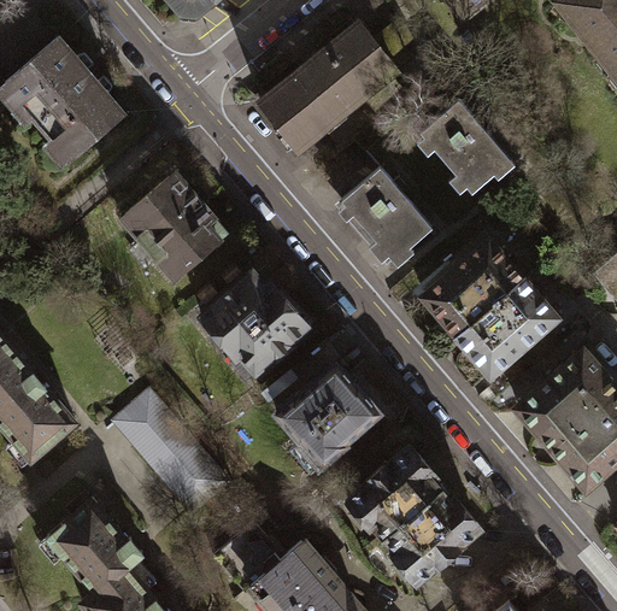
[(198,18),(219,0),(168,0),(181,17),(198,18)]
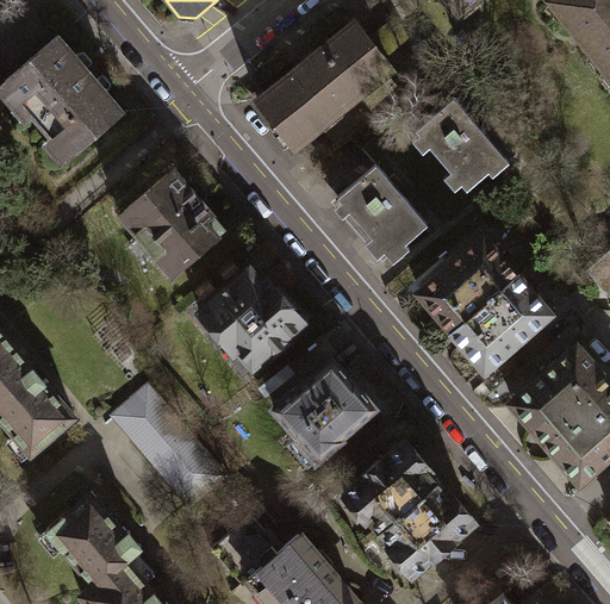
[(440,0),(455,19),(479,0),(440,0)]
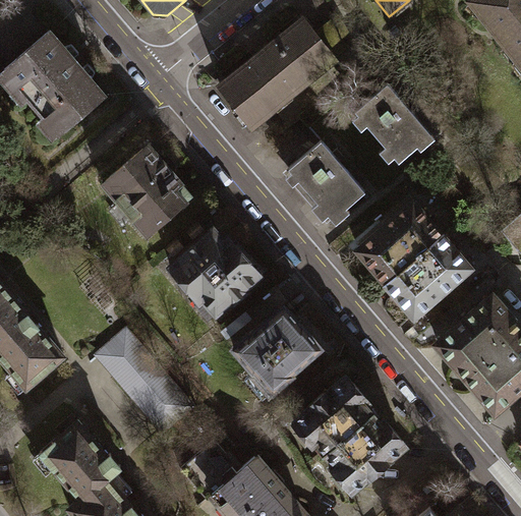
[(520,60),(520,0),(475,0),(469,5),(516,65),(520,60)]
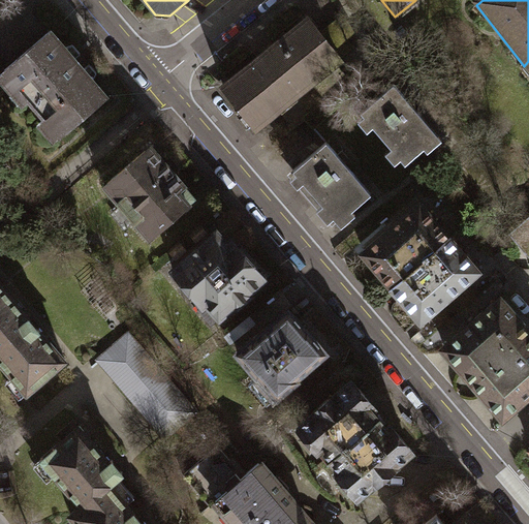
[(342,21),(320,37),(339,60),(341,62),(359,48),(342,21)]
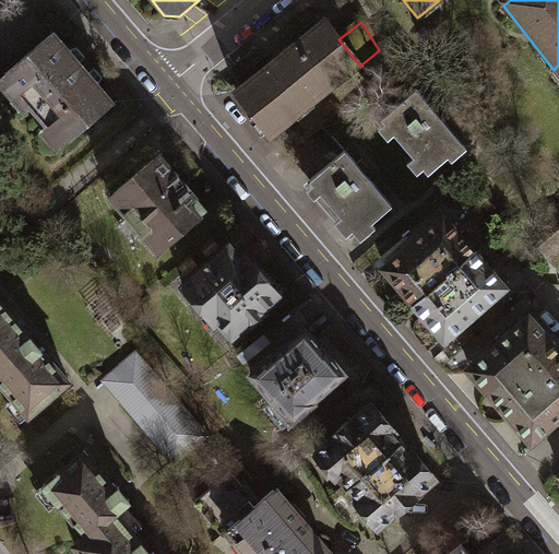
[(236,96),(270,137),(358,63),(339,39),(324,23),(278,61),(236,96)]
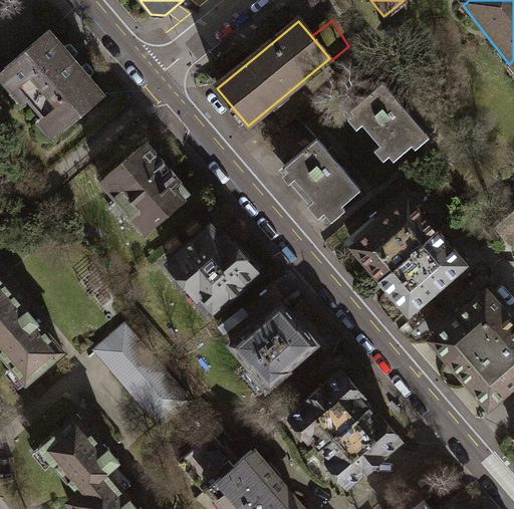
[(57,137),(105,98),(84,73),(49,32),(1,72),(57,137)]
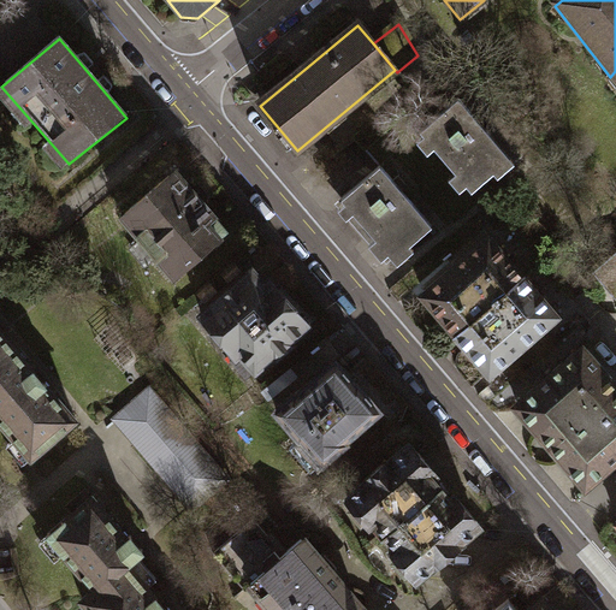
[(471,196),(511,163),(486,134),(460,101),(420,135),(471,196)]
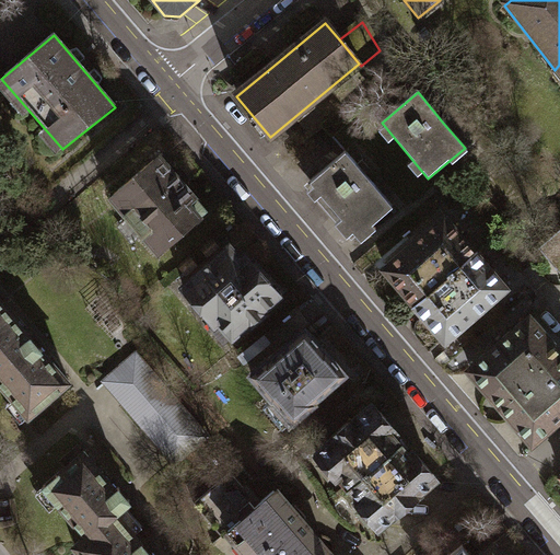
[(357,238),(393,207),(369,181),(345,153),(310,184),(357,238)]
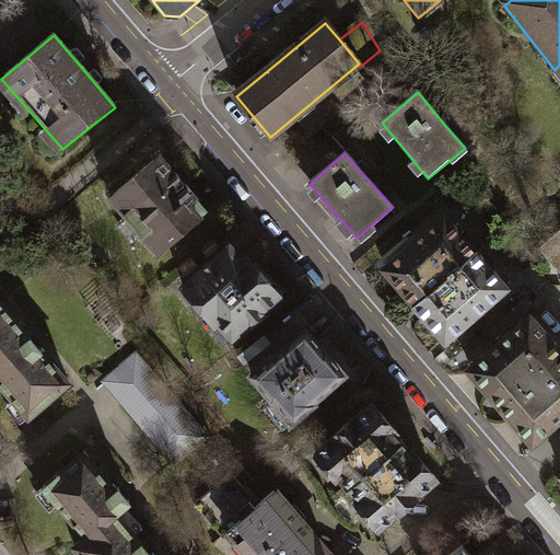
[(159,256),(199,220),(187,206),(194,200),(167,172),(158,160),(111,201),(159,256)]
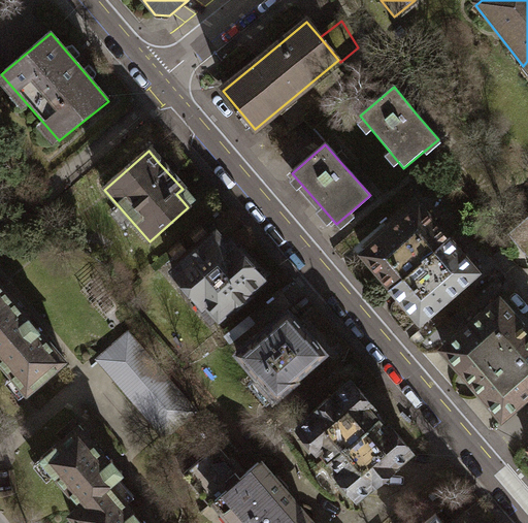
[(361,255),(390,289),(449,239),(420,205),(385,235),(361,255)]
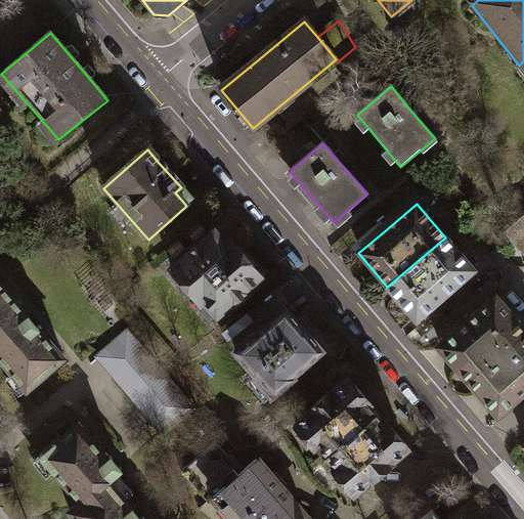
[(523,256),(523,220),(507,234),(523,256)]
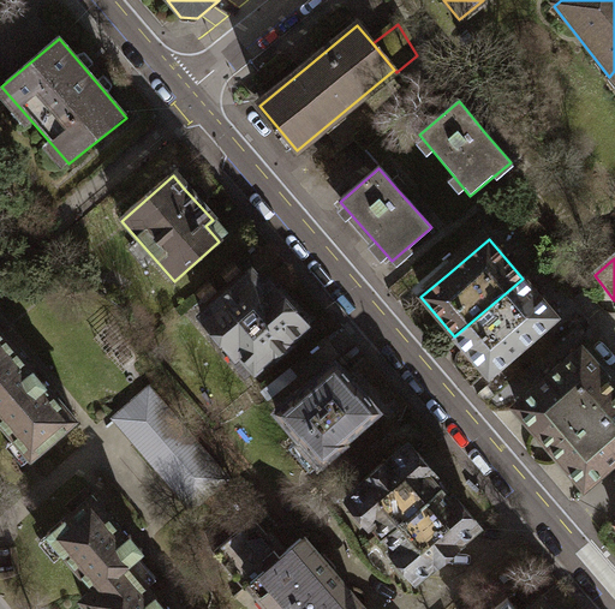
[(256,372),(306,328),(269,286),(264,290),(256,281),(251,275),(199,320),(234,358),(239,353),(256,372)]
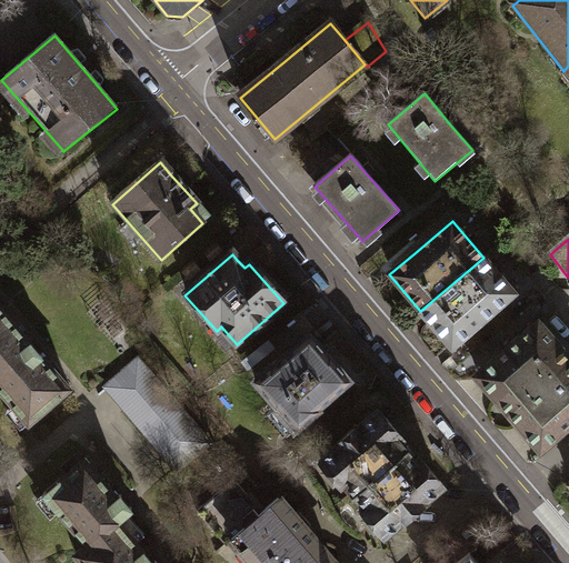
[(515,293),(483,258),(420,311),(451,348),(478,325),(515,293)]
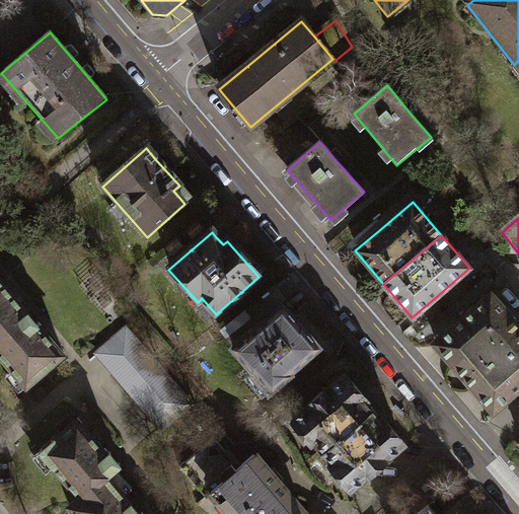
[(0,291),(0,357),(27,389),(64,358),(4,288),(0,291)]
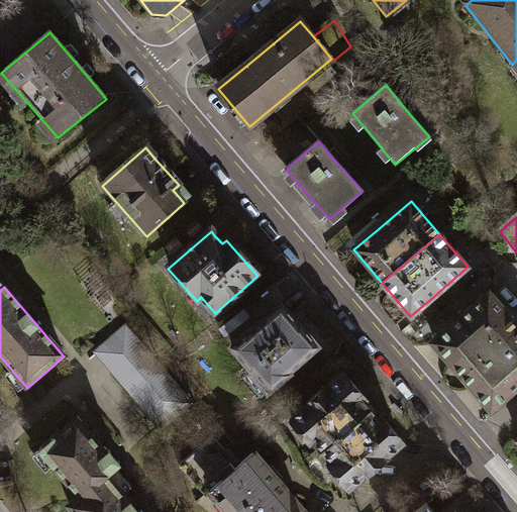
[(516,388),(516,324),(490,293),(431,342),(490,411),(516,388)]
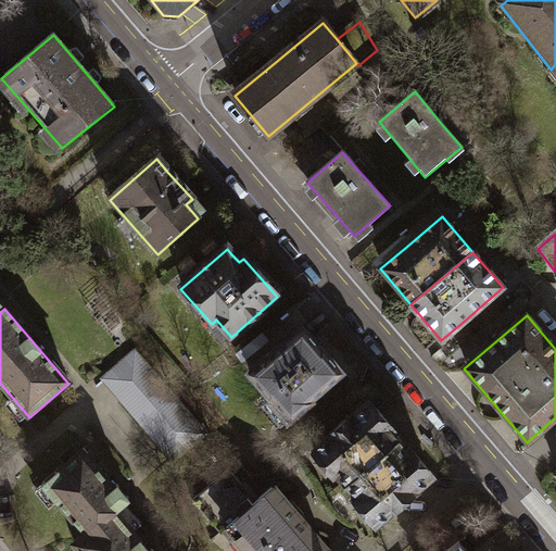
[(289,422),(342,375),(301,328),(294,334),(248,375),(289,422)]
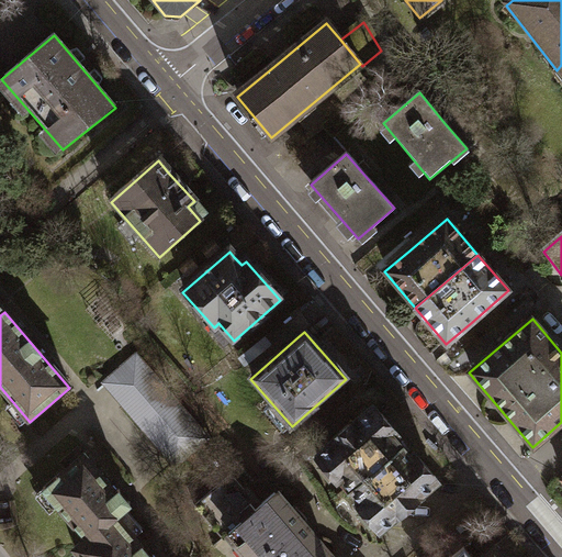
[(124,410),(175,469),(206,443),(139,364),(122,378),(138,398),(124,410)]
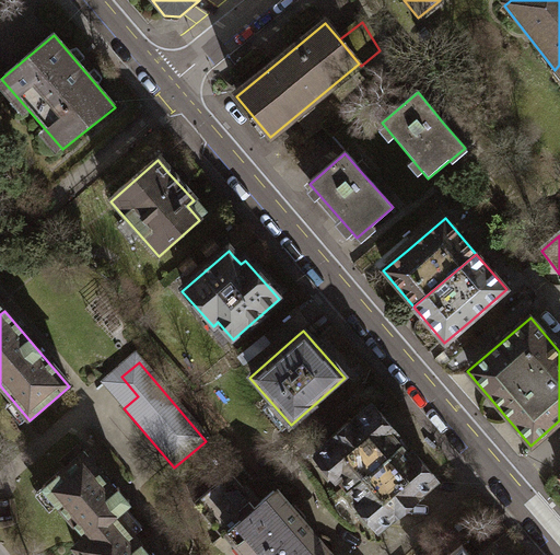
[(377,530),(435,480),(412,453),(408,457),(398,447),(389,436),(394,432),(371,406),(313,457),(337,484),(341,480),(358,498),(353,503),(377,530)]
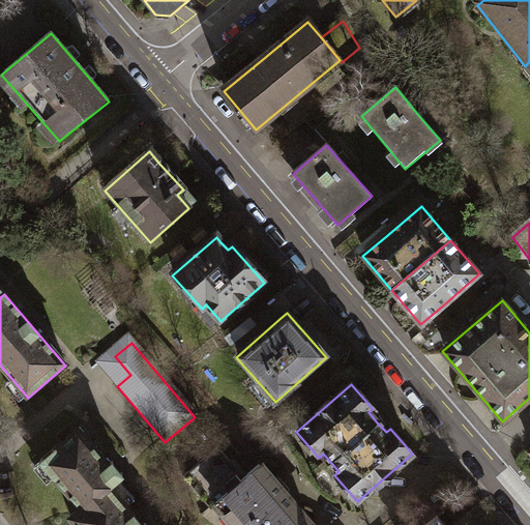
[(109,466),(79,432),(40,464),(81,512),(109,488),(122,476),(111,464),(109,466)]
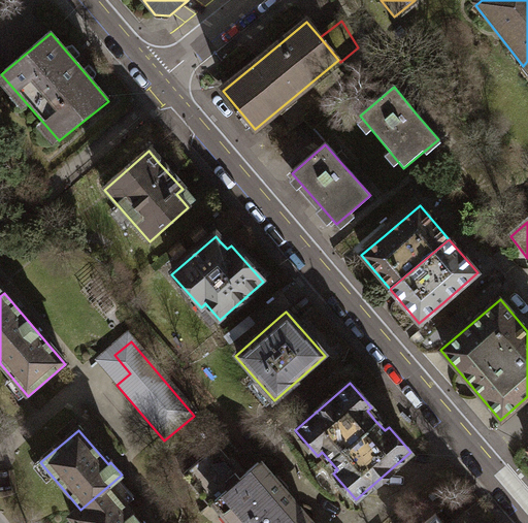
[(239,482),(242,479),(216,449),(182,480),(209,512),(216,505),(215,503),(227,492),(227,482),(234,476),(239,482)]
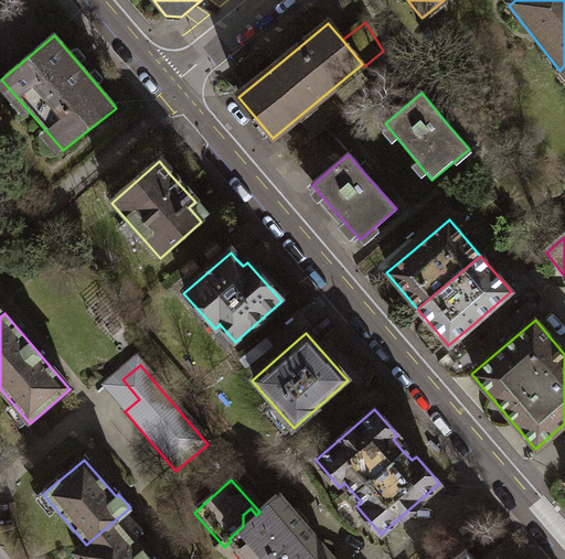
[(230,538),(231,540),(247,558),(327,558),(312,541),(316,539),(304,526),(300,528),(275,498),(259,512),(256,515),(251,508),(243,515),(243,526),(230,538)]
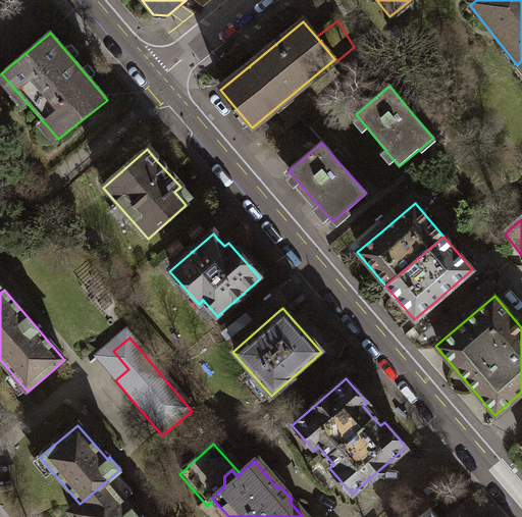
[(138,516),(107,480),(80,504),(69,513),(72,516),(138,516)]
